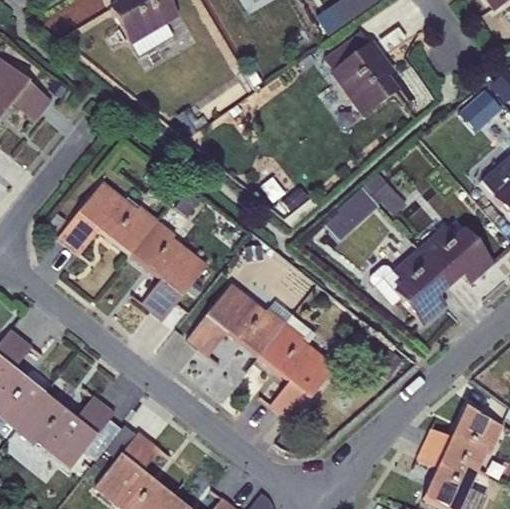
[(122,0),(110,8),(139,55),(173,35),(167,24),(178,18),(167,0),(122,0)]
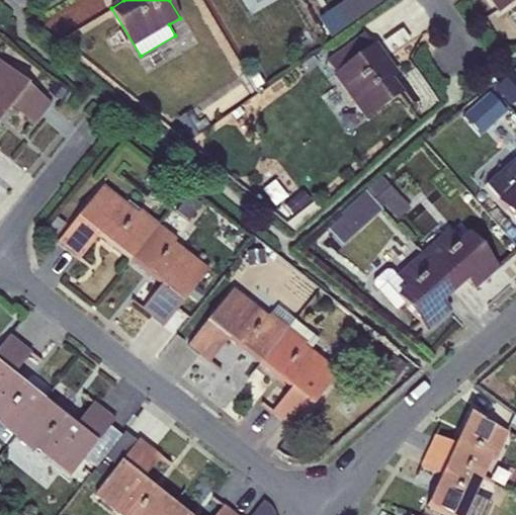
[(345,0),(335,7),(347,24),(381,0),(345,0)]
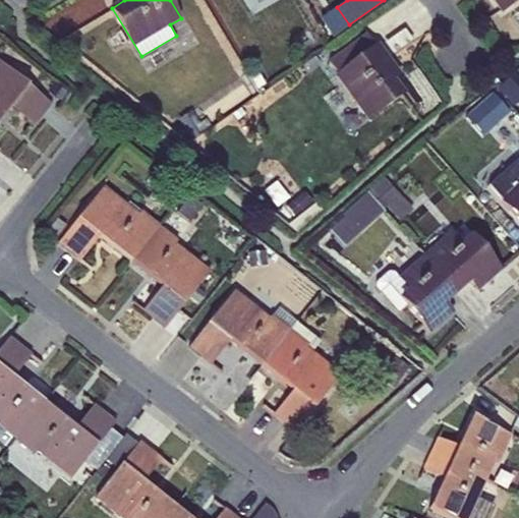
[(496,0),(503,9),(515,0),(496,0)]
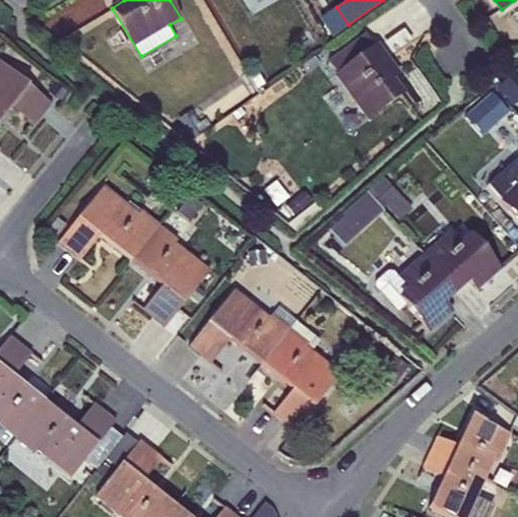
[(367,33),(327,61),(369,117),(402,92),(389,75),(397,69),(378,44),(376,45),(367,33)]
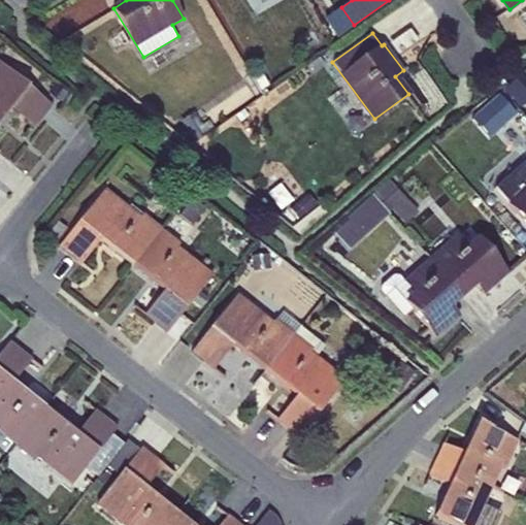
[(0,122),(11,107),(35,127),(54,104),(0,61),(0,122)]
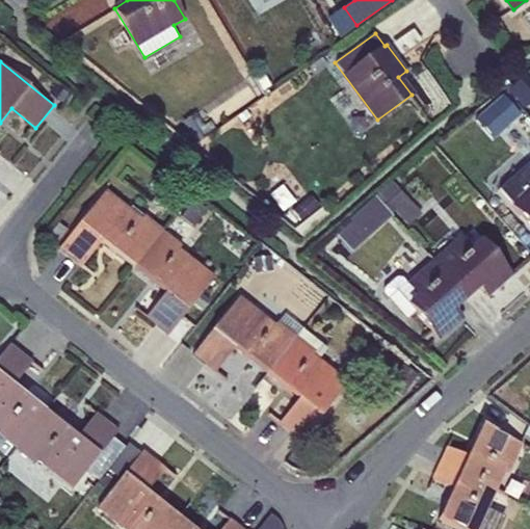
[(529,75),(528,74),(509,88),(526,107),(529,103),(529,75)]
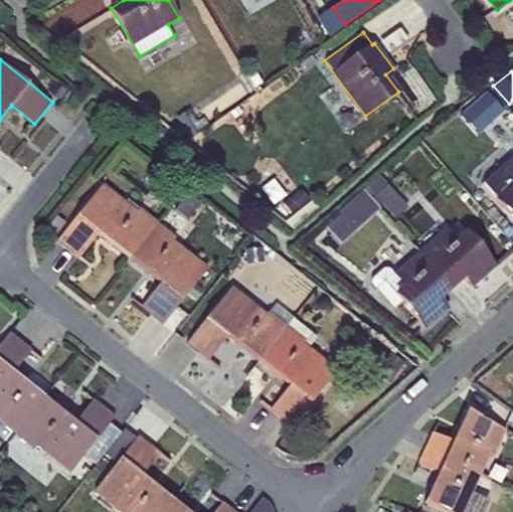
[(487,88),(469,103),(491,127),(508,113),(487,88)]
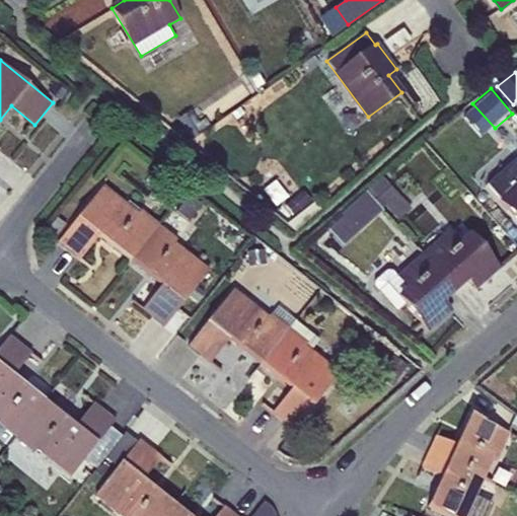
[(192,108),(178,117),(192,136),(212,123),(207,116),(200,121),(192,108)]
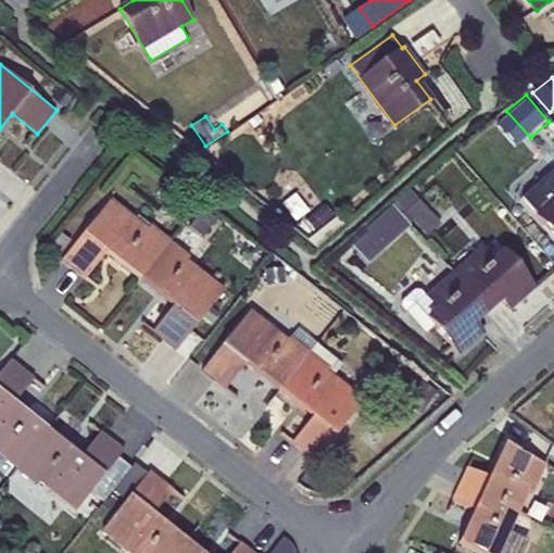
[(536,210),(553,193),(553,168),(524,196),(536,210)]
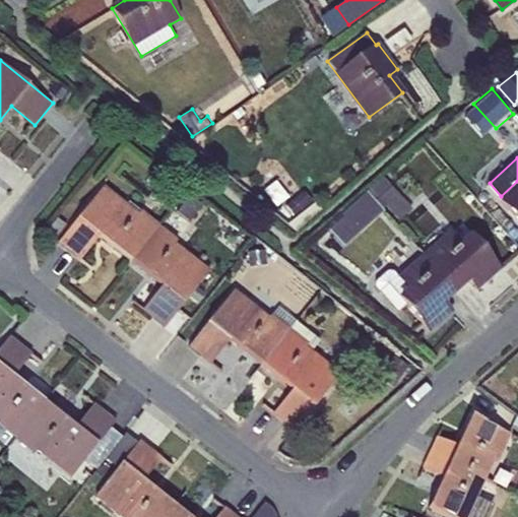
[(368,189),(384,207),(387,204),(400,219),(413,208),(383,175),(368,189)]
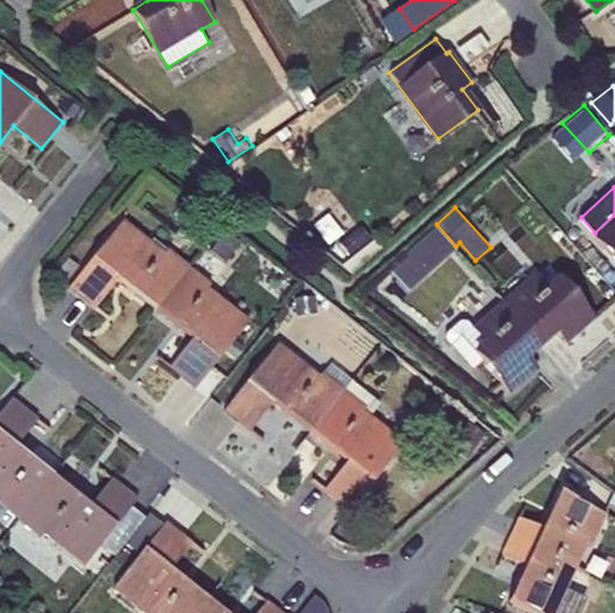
[(331,213),(316,224),(331,245),(346,233),(331,213)]
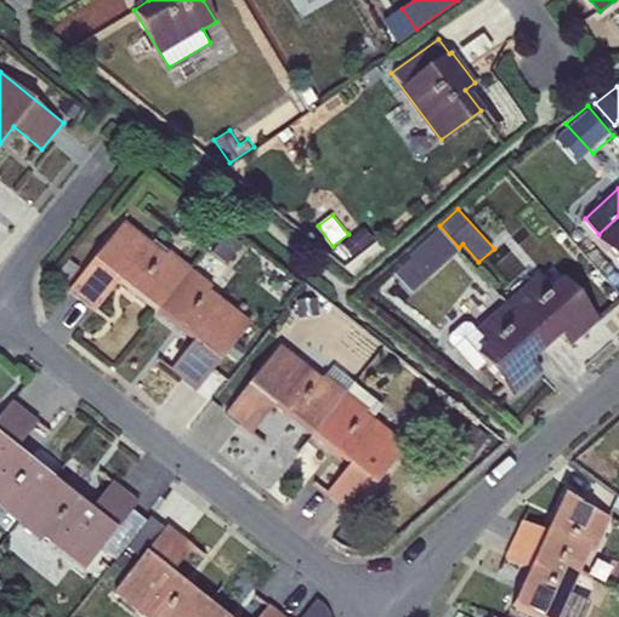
[(618,216),(598,234),(596,235),(618,260),(618,216)]
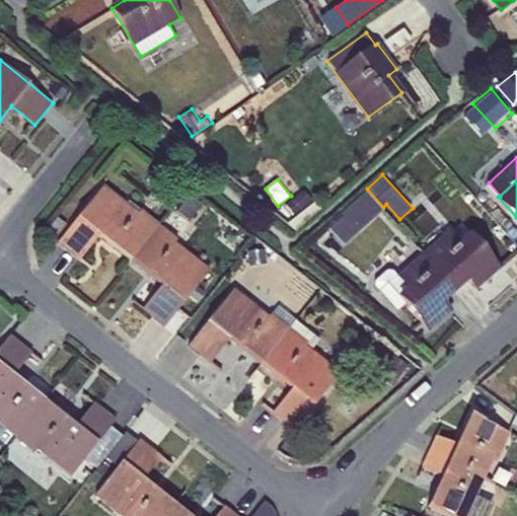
[(71,225),(59,240),(81,259),(99,234),(131,260),(160,223),(142,209),(139,212),(103,186),(71,225)]
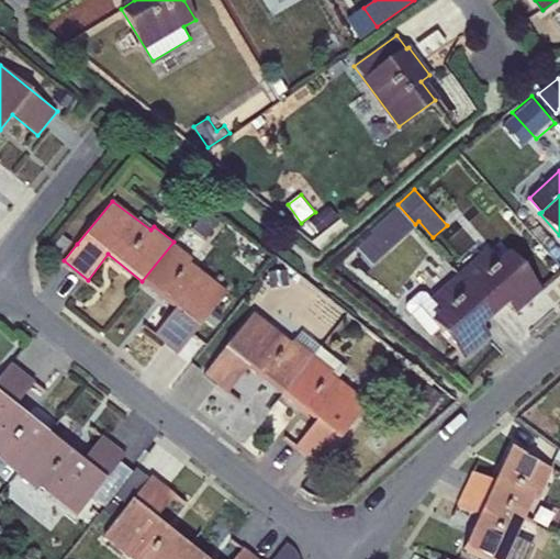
[(329,204),(311,219),(321,232),(338,217),(329,204)]
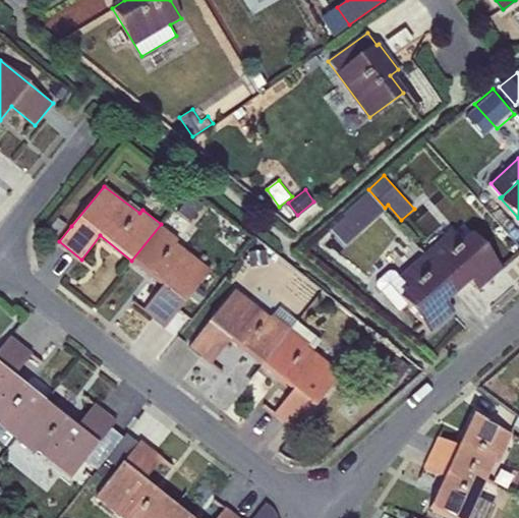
[(345,217),(331,229),(346,246),(386,210),(385,208),(368,189),(342,214),(345,217)]
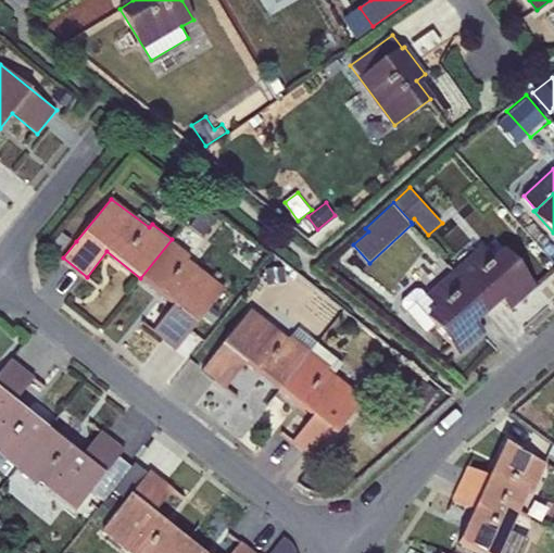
[(339,214),(309,238),(318,247),(345,223),(339,214)]
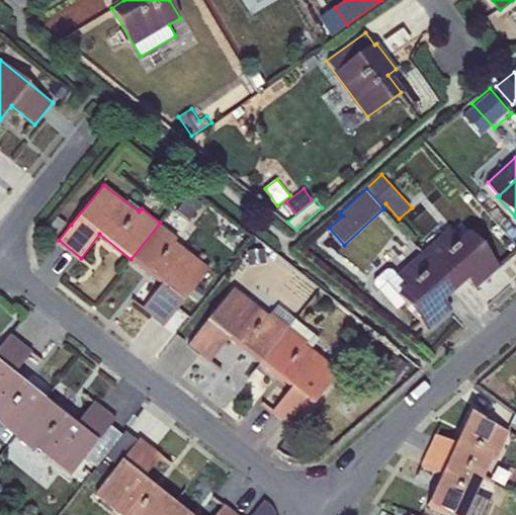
[(59,240),(71,225),(58,215),(46,230),(59,240)]
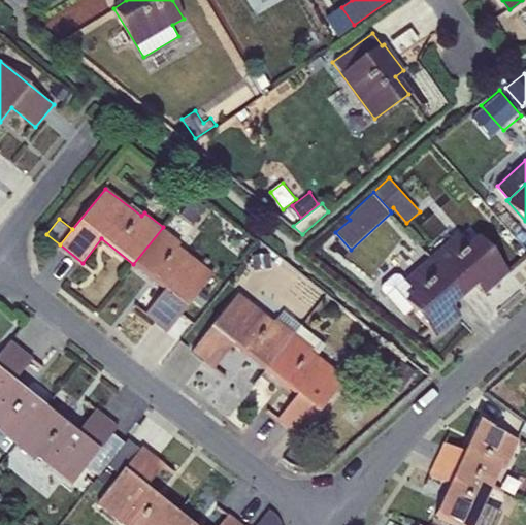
[(163,227),(133,264),(164,289),(145,313),(168,331),(215,273),(178,244),(182,241),(163,227)]
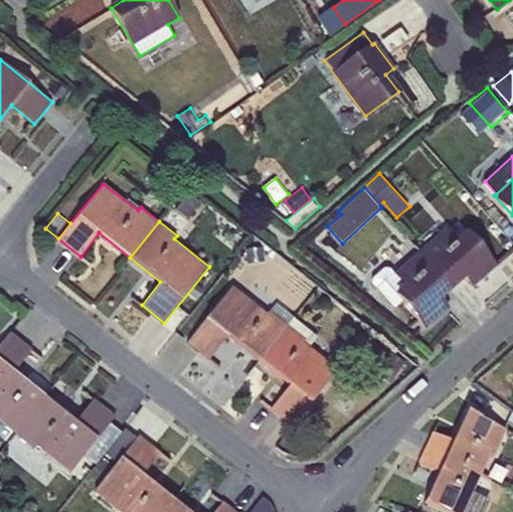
[(446,227),(419,249),(453,287),(465,276),(473,285),(495,265),(465,231),(457,238),(446,227)]
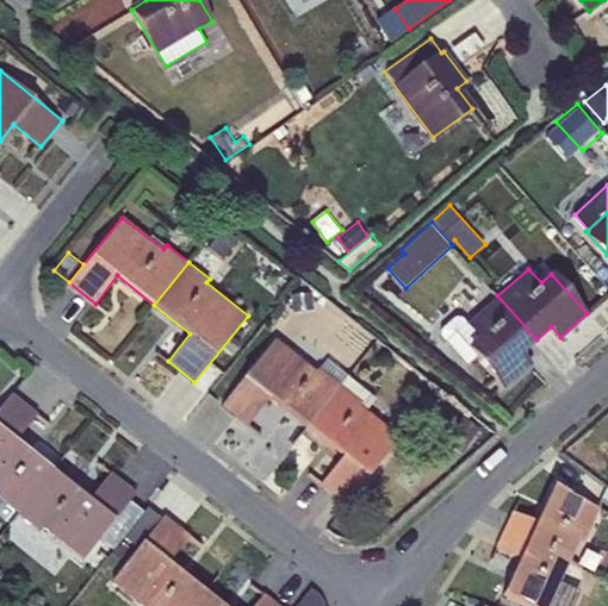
[(312,291),(291,294),(293,311),(315,308),(312,291)]
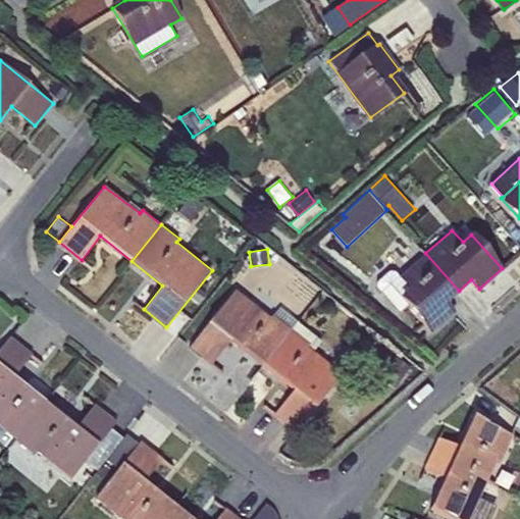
[(459,291),(425,253),(400,275),(396,271),(390,270),(377,281),(377,287),(400,312),(408,305),(431,330),(454,311),(446,302),(459,291)]
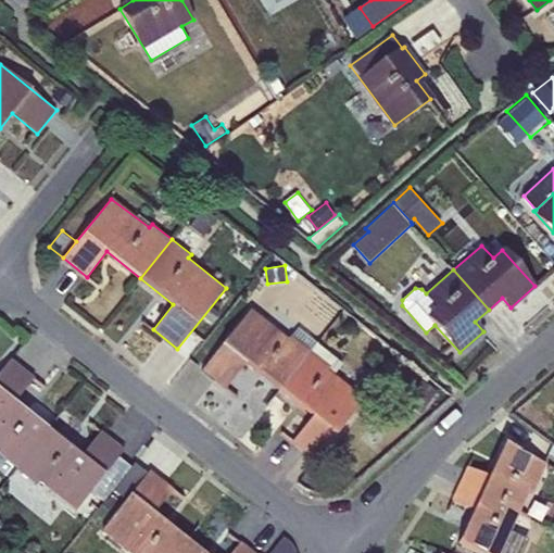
[(280,389),(319,343),(299,327),(293,336),(291,334),(289,338),(252,309),(202,368),(226,388),(247,362),(280,389)]
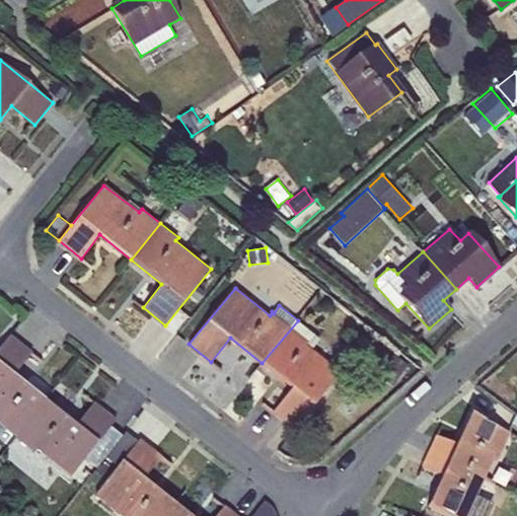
[(298,320),(262,363),(292,387),(274,411),(296,428),(339,374),(310,352),(320,338),(298,320)]
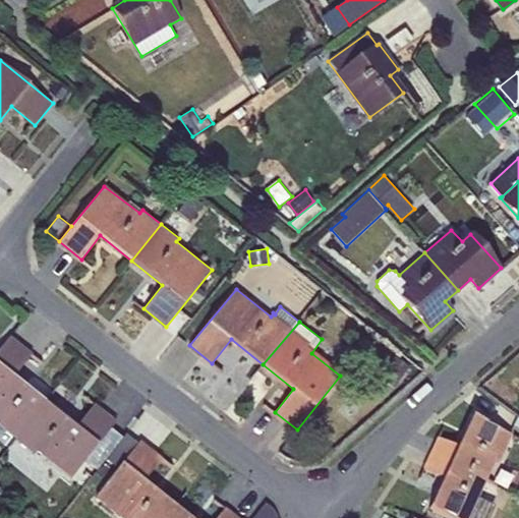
[(0,425),(15,439),(45,401),(13,377),(33,353),(10,336),(0,348),(0,425)]
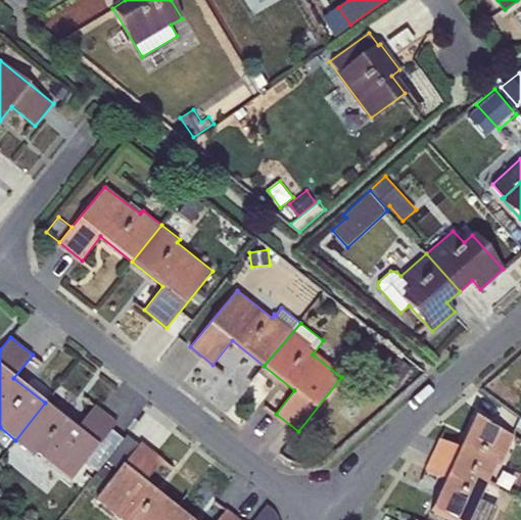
[(45,403),(15,440),(35,455),(37,452),(72,479),(87,461),(111,429),(117,422),(95,405),(77,428),(45,403)]
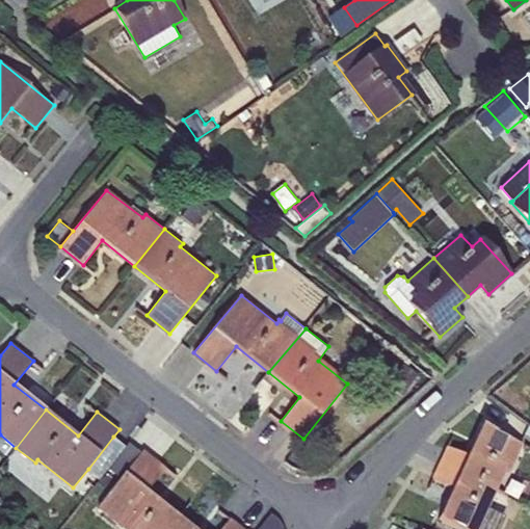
[(448,446),(440,461),(498,488),(507,469),(511,471),(524,444),(482,424),(468,455),(448,446)]
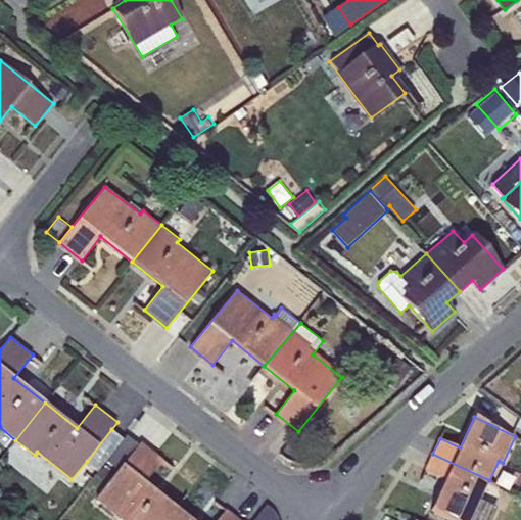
[(111,429),(87,461),(98,470),(106,459),(123,438),(111,429)]
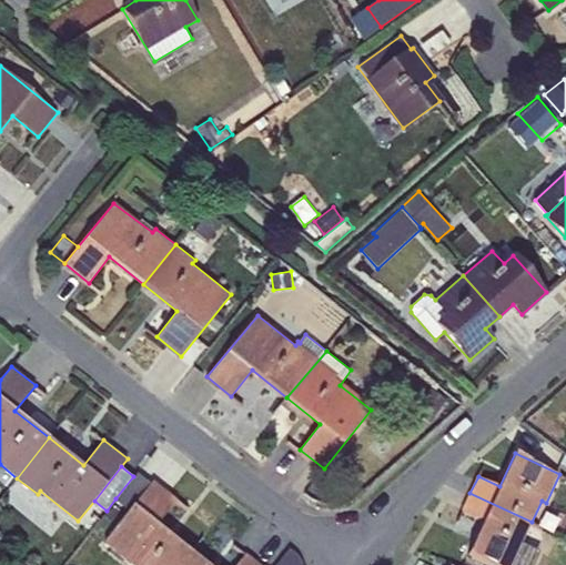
[(133,476),(115,498),(129,510),(151,482),(138,471),(133,476)]
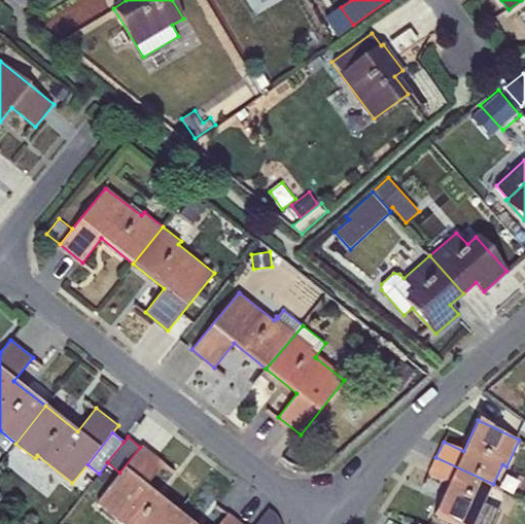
[(140,447),(119,473),(97,502),(124,523),(167,523),(177,512),(146,486),(165,462),(142,445),(140,447)]
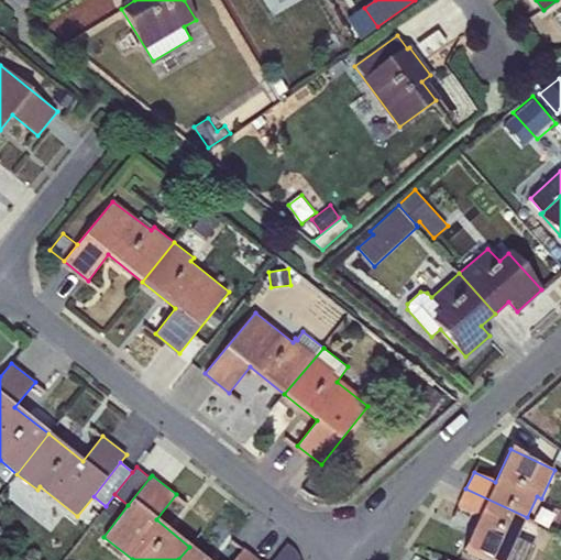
[(527,517),(465,489),(458,505),(480,515),(464,548),(490,559),(525,559),(532,545),(518,537),(527,517)]
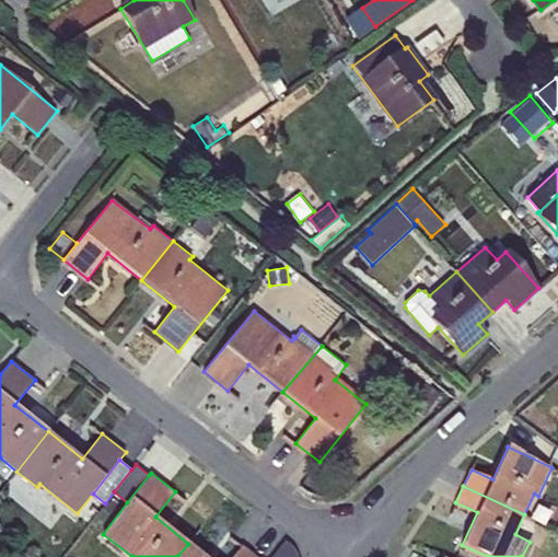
[(205,556),(188,544),(177,556),(257,556),(242,545),(232,556),(205,556)]
